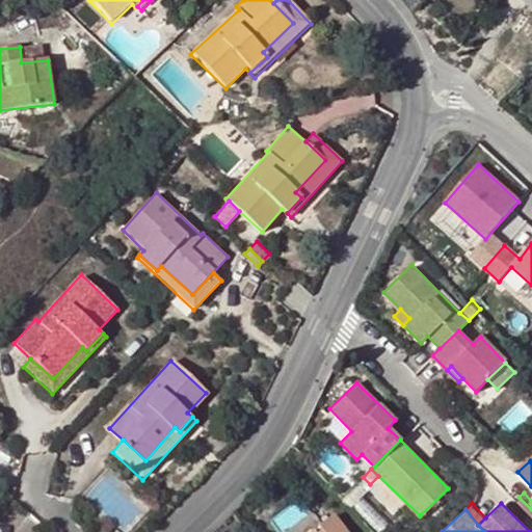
[(346,531),(333,514),(310,531),(346,531)]
